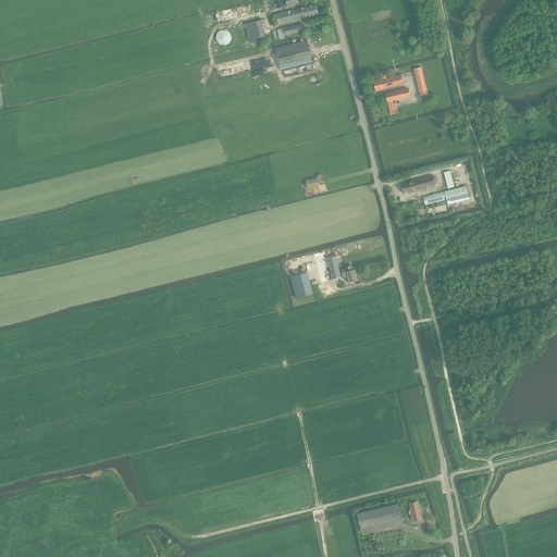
[(276,14),(276,15),(279,25),(319,15),(316,4),(276,14)]
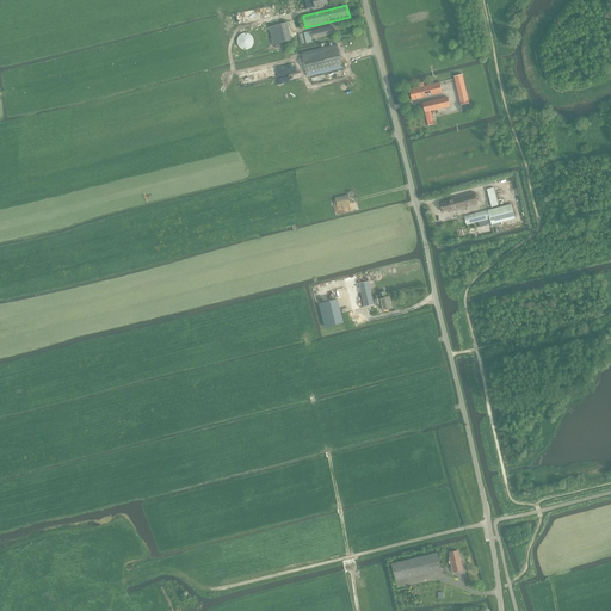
[(273,44),(291,39),(288,23),(269,26),(273,44)]
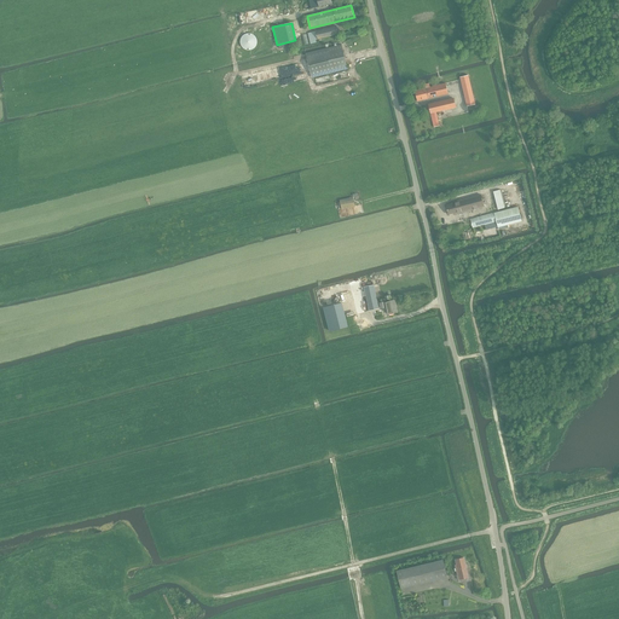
[(318,40),(319,39),(319,41),(324,41),(323,39),(339,34),(337,27),(316,32),(318,40)]
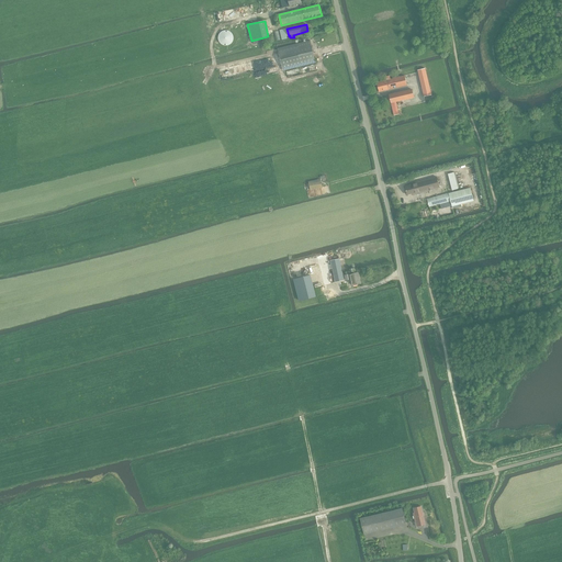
[(222,40),(224,46),(233,43),(232,38),(234,37),(231,29),(218,33),(221,37),(222,37),(223,40),(222,40)]
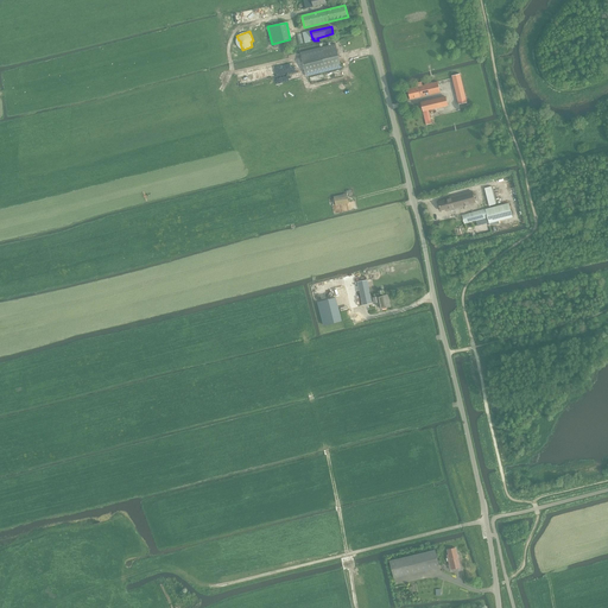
[(335,44),(320,48),(301,52),(306,76),(341,68),(335,44)]
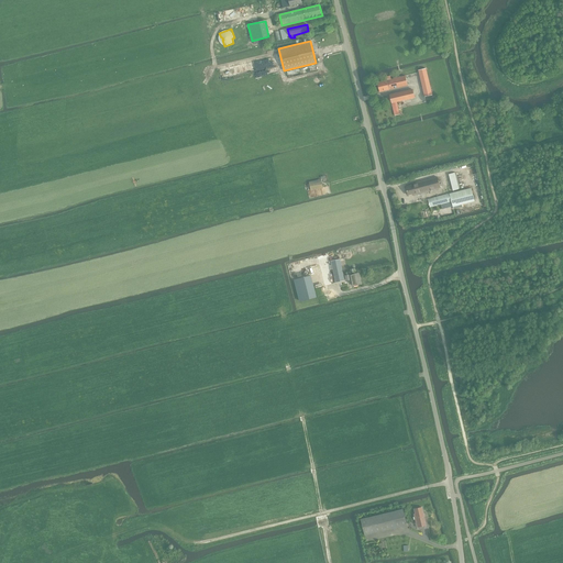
[(426,68),(418,70),(424,97),(432,95),(426,68)]
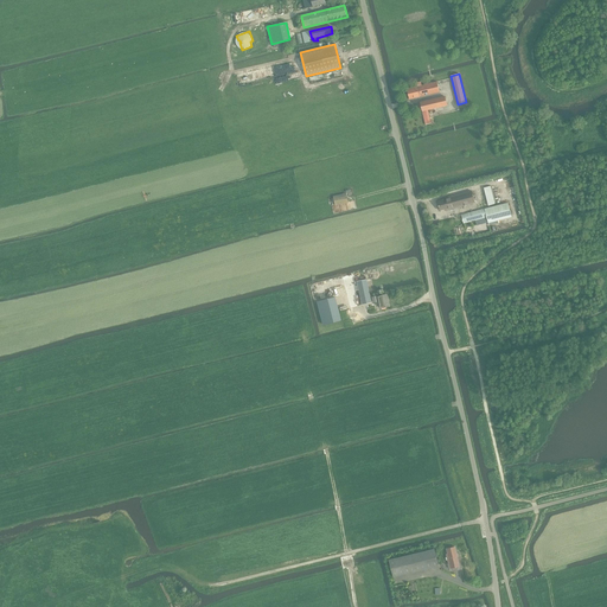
[(407,89),(409,100),(416,98),(419,98),(419,97),(440,93),(438,82),(421,85),(420,82),(415,83),(416,87),(407,89)]
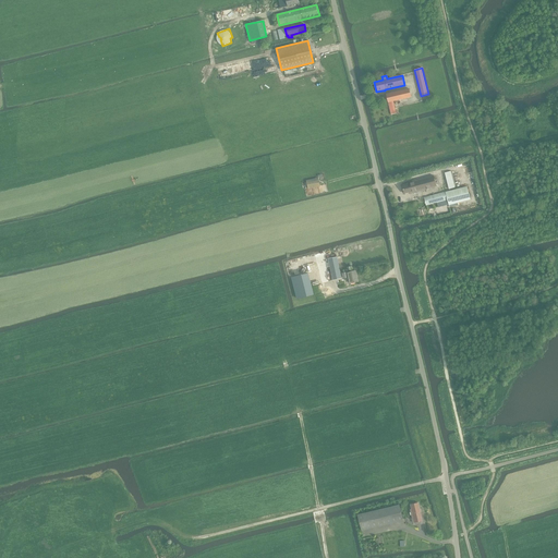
[(411,97),(409,88),(386,95),(391,114),(397,113),(393,101),(411,97)]
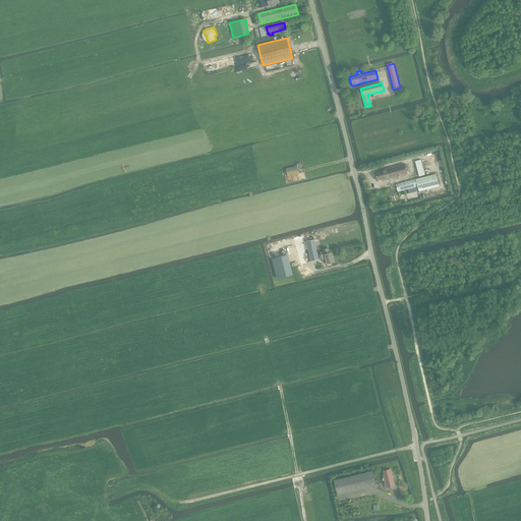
[(419,176),(424,175),(420,160),(415,161),(419,176)]
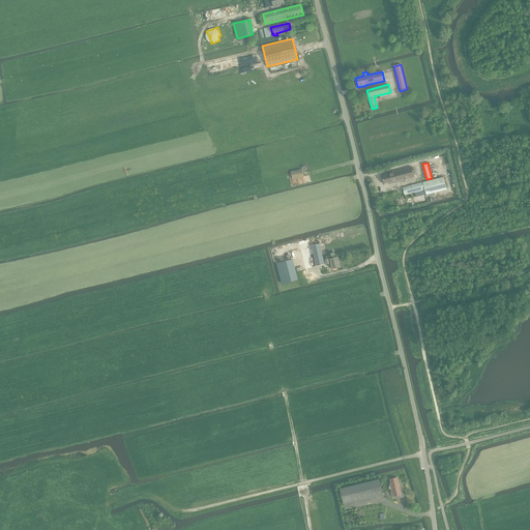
[(389,174),(382,176),(384,184),(391,182),(392,183),(414,177),(412,167),(389,173),(389,174)]
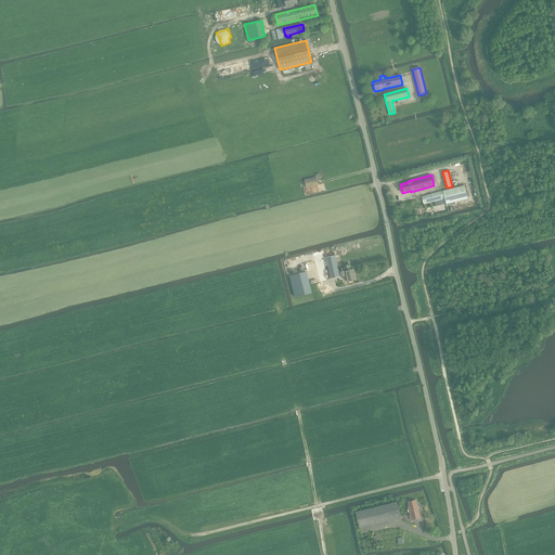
[(312,178),(306,179),(308,186),(319,184),(317,177),(312,178)]
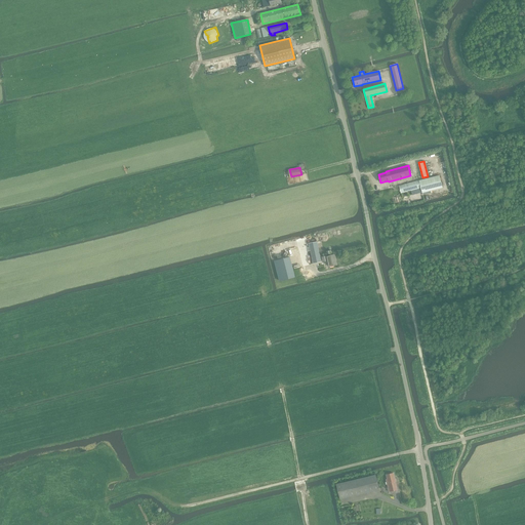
[(421,188),(421,191),(422,193),(442,188),(439,175),(419,180),(399,186),(401,193),(417,189),(421,188)]
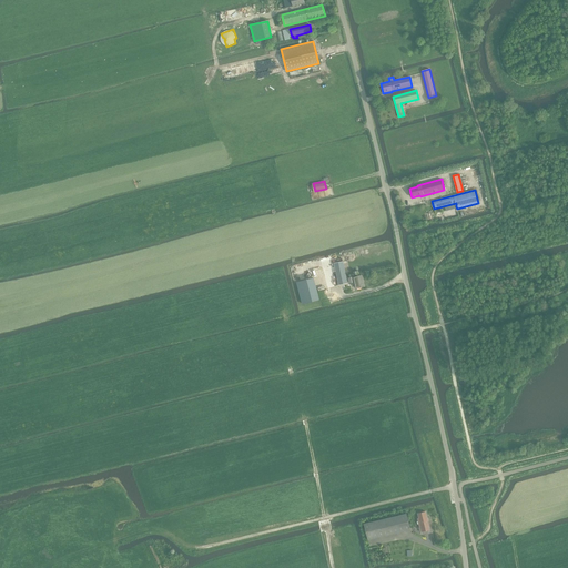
[(334,263),(338,285),(347,284),(346,276),(343,262),(334,263)]
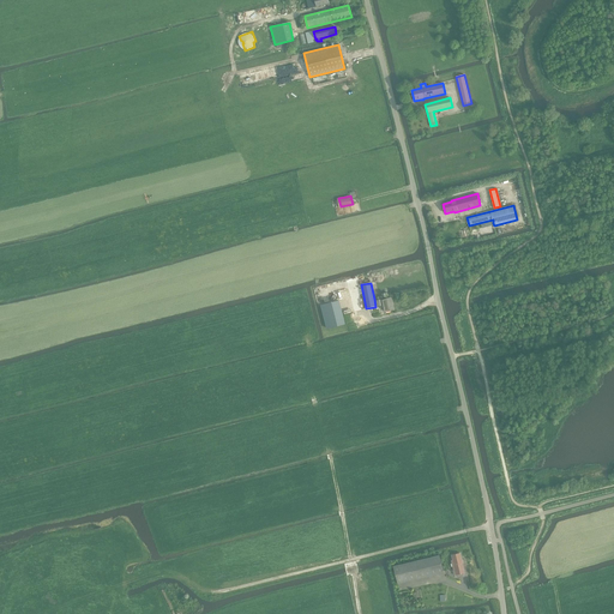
[(378,300),(378,306),(384,305),(385,312),(395,311),(391,298),(383,300),(383,299),(378,300)]
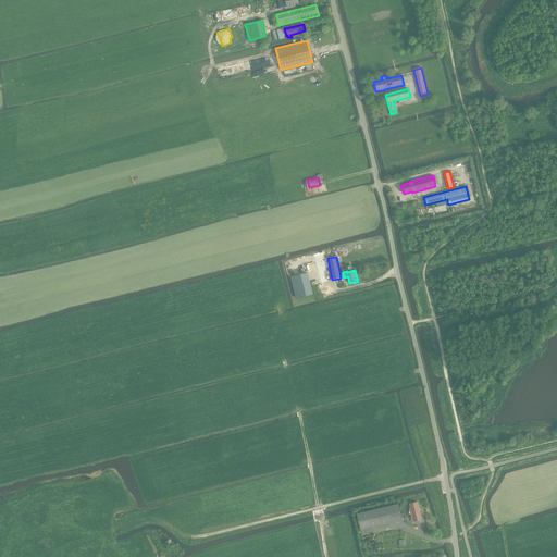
[(307,273),(292,276),(297,298),(312,294),(307,273)]
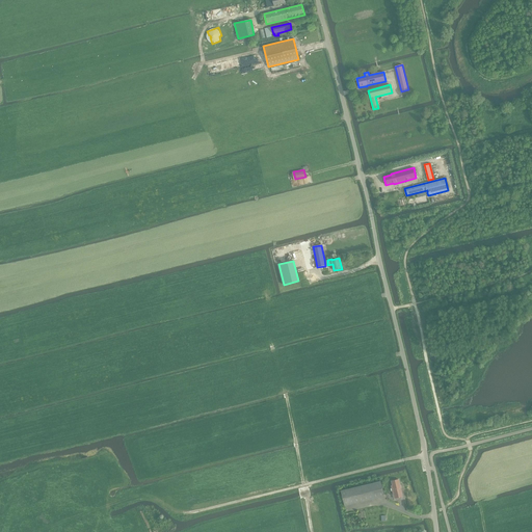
[(391,485),(394,499),(402,497),(399,480),(392,481),(393,485),(391,485)]
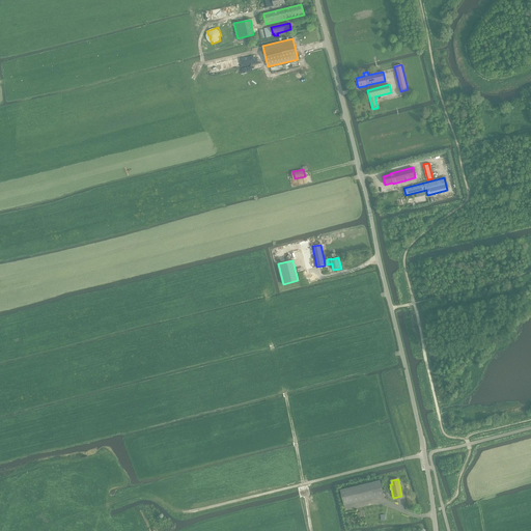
[(344,505),(384,496),(381,480),(340,490),(344,505)]
